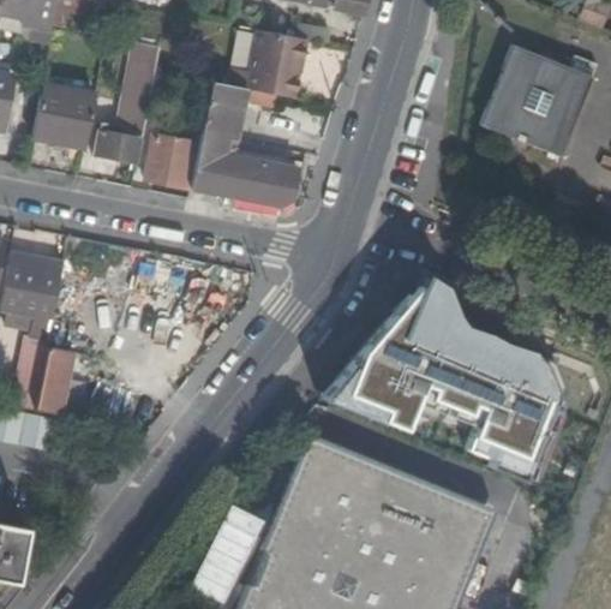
[(33,0),(6,0),(4,11),(27,15),(30,16),(33,0)]
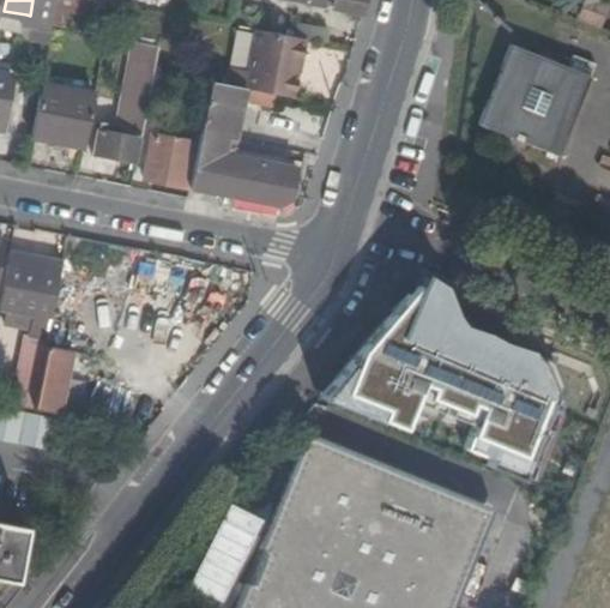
[(61,0),(32,0),(30,16),(36,17),(58,20),(61,0)]
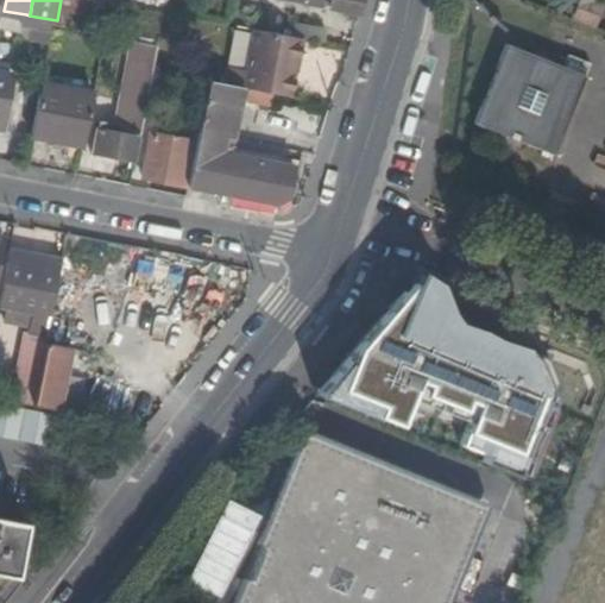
[(114,0),(114,4),(166,14),(166,12),(168,0),(114,0)]
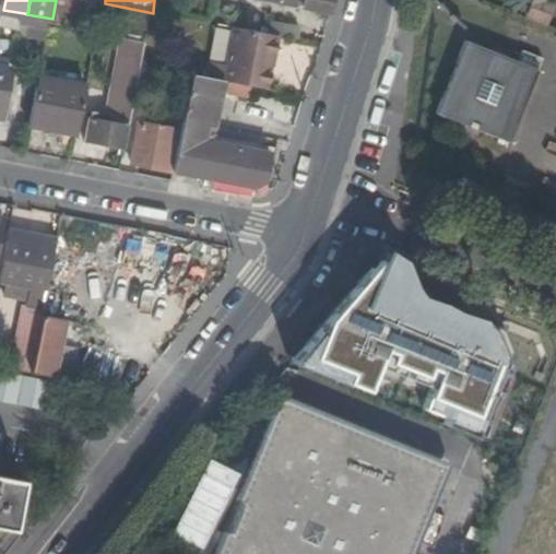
[(173,15),(175,0),(154,0),(153,11),(173,15)]
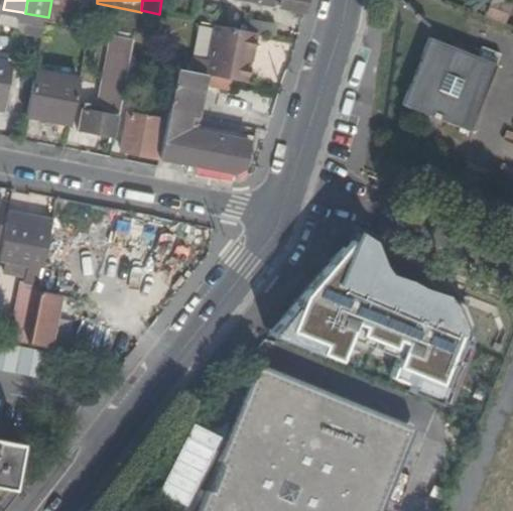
[(241,0),(307,14),(309,0),(241,0)]
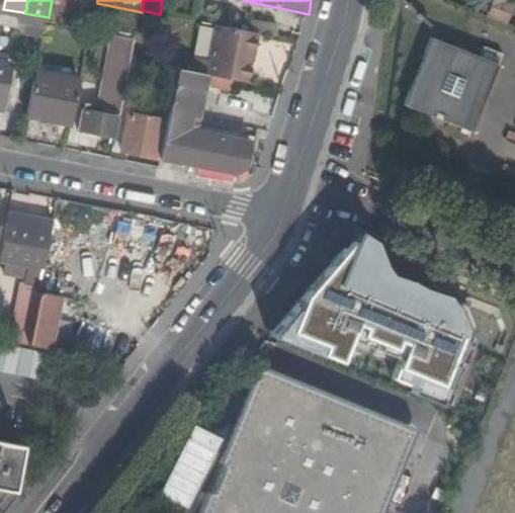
[(494,1),(490,24),(508,27),(512,5),(494,1)]
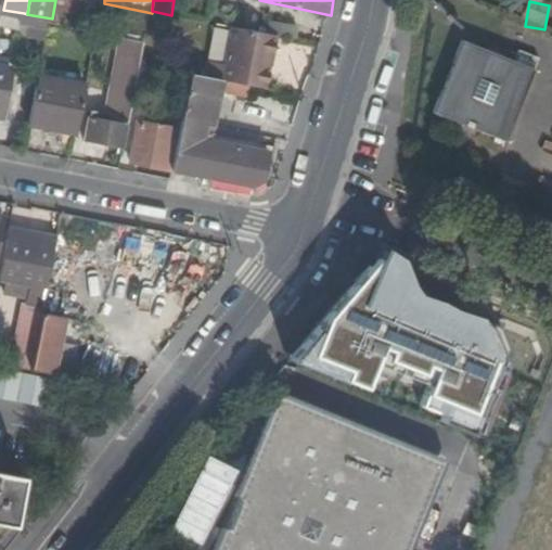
[(274,35),(294,38),(296,26),(276,22),(273,34),(274,35)]
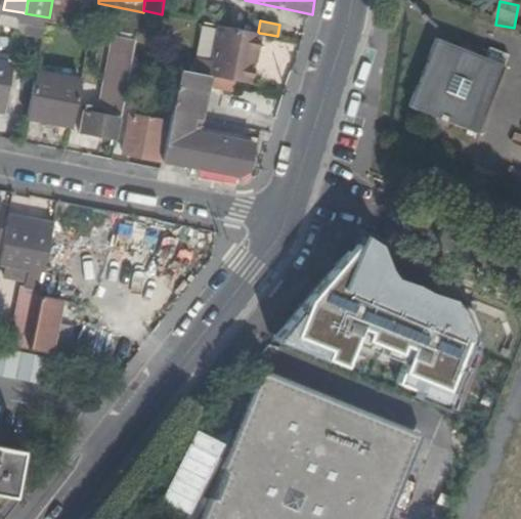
[(235,80),(249,83),(259,33),(258,32),(215,25),(205,74),(212,75),(235,80)]
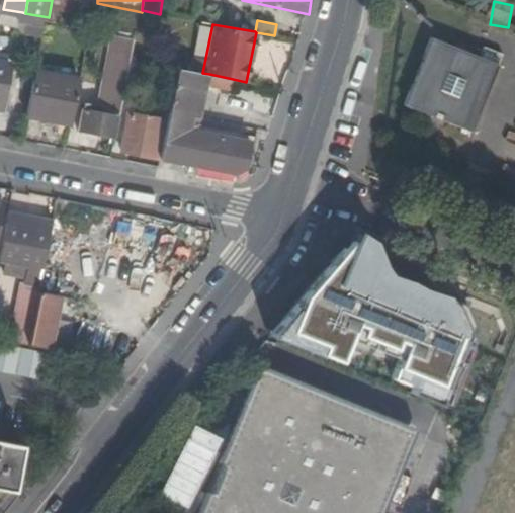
[(510,54),(493,46),(488,57),(480,54),(478,57),(461,50),(462,47),(437,36),(410,105),(430,113),(432,109),(457,119),(456,123),(478,132),(510,54)]
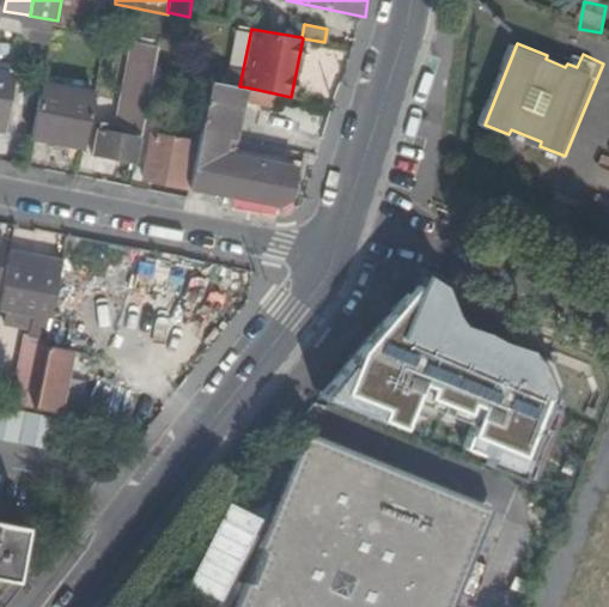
[(96,156),(139,164),(152,96),(158,70),(162,49),(134,44),(119,126),(103,123),(96,156)]
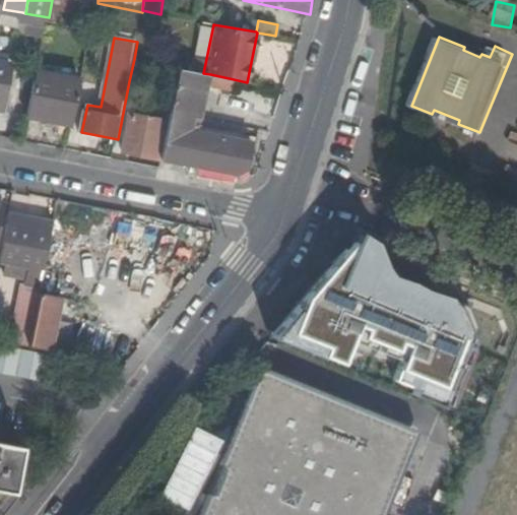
[(0,109),(7,111),(16,61),(0,57),(0,109)]
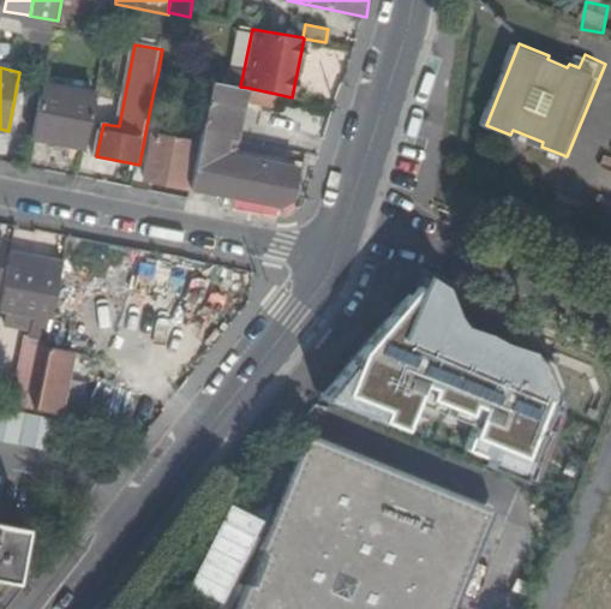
[(159,70),(153,96),(171,99),(173,91),(179,93),(181,75),(159,70)]
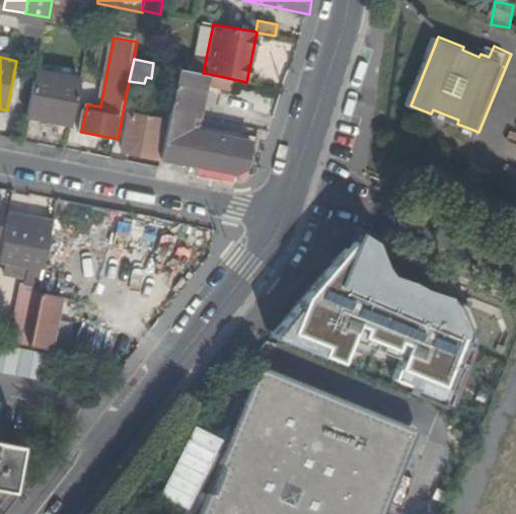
[(30,116),(75,125),(83,78),(39,69),(30,116)]
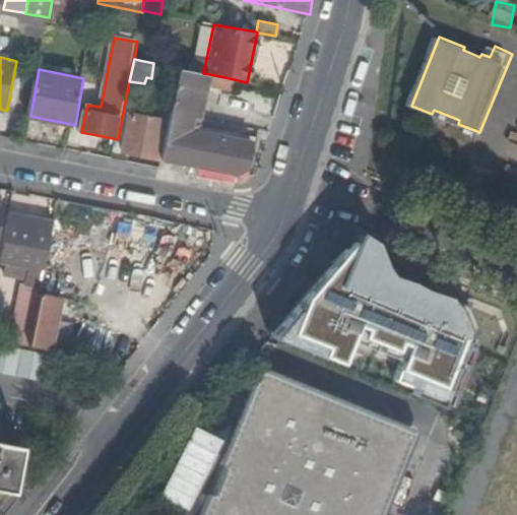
[(170,131),(165,161),(236,175),(248,169),(253,143),(202,133),(203,128),(196,126),(195,130),(193,130),(203,73),(181,69),(170,131)]
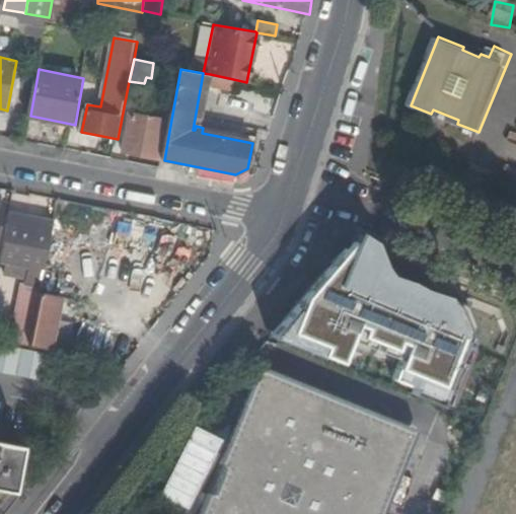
[(231,88),(233,79),(210,74),(209,83),(231,88)]
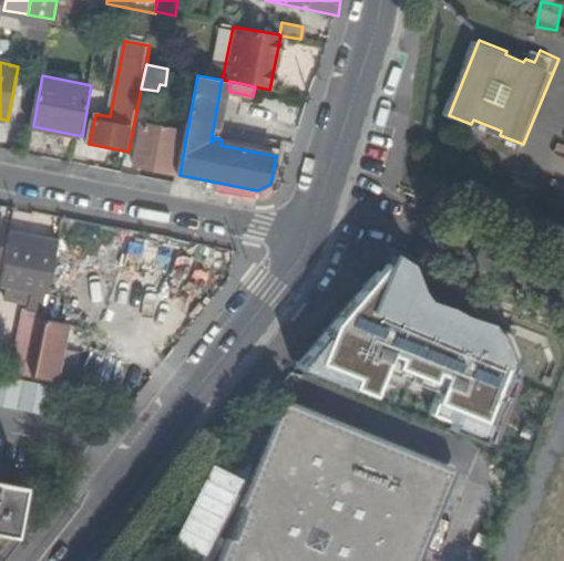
[(137,166),(180,175),(185,143),(180,142),(181,132),(146,125),(137,166)]
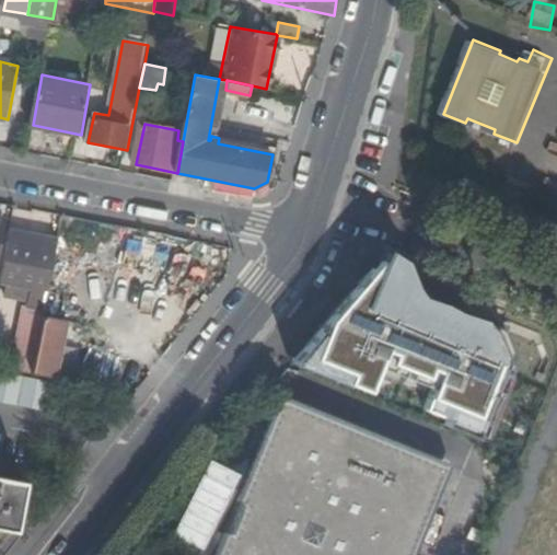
[(46,311),(62,226),(15,216),(0,291),(0,297),(25,303),(24,307),(46,311)]
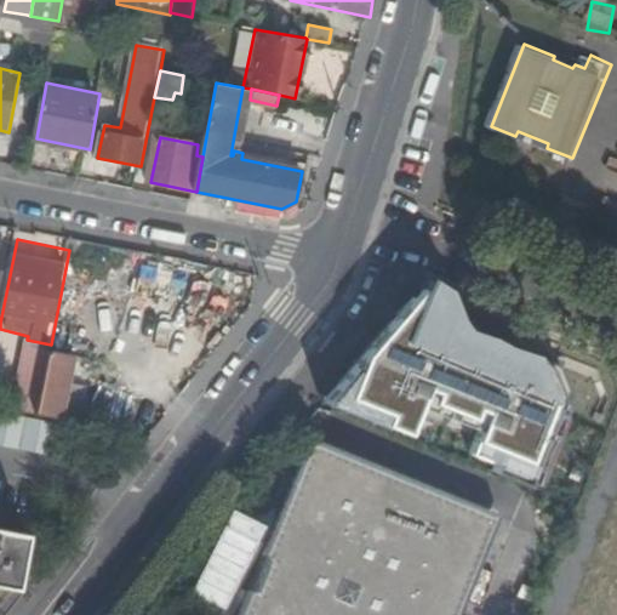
[(532,480),(569,389),(559,366),(452,323),(456,313),(451,301),(424,290),(417,308),(409,305),(326,404),(386,428),(387,426),(409,434),(428,389),(436,393),(433,403),(474,420),(479,410),(487,414),(470,455),(532,480)]
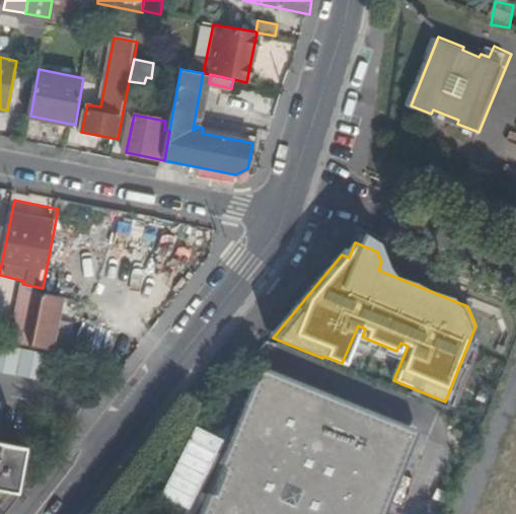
[(32,346),(54,350),(64,298),(42,293),(32,346)]
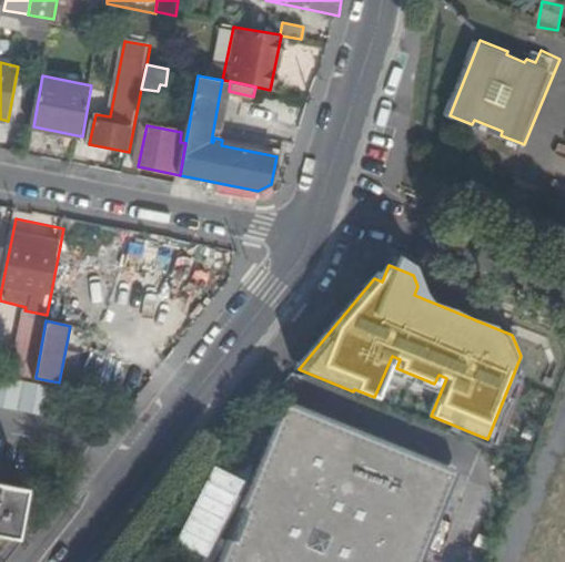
[(0,375),(0,406),(44,415),(50,386),(0,375)]
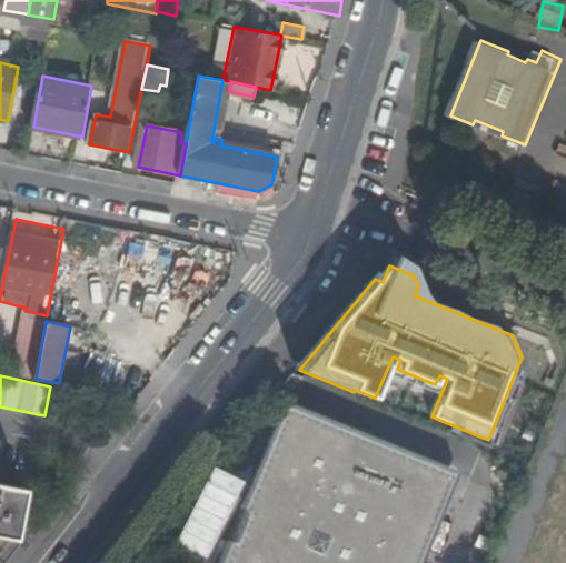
[(413,562),(450,478),(288,409),(222,562),(413,562)]
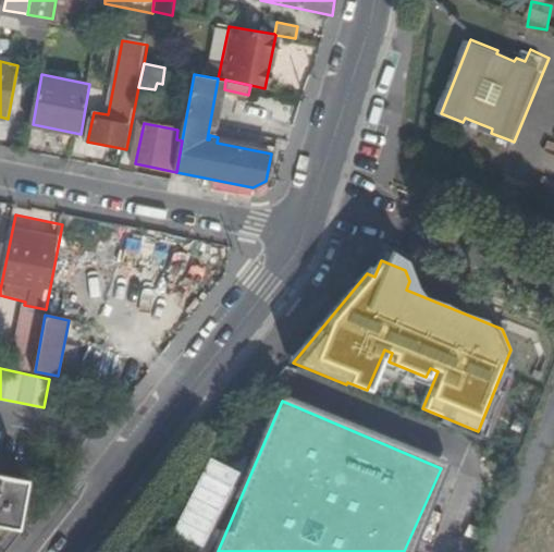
[(28,477),(0,471),(0,523),(17,526),(28,477)]
